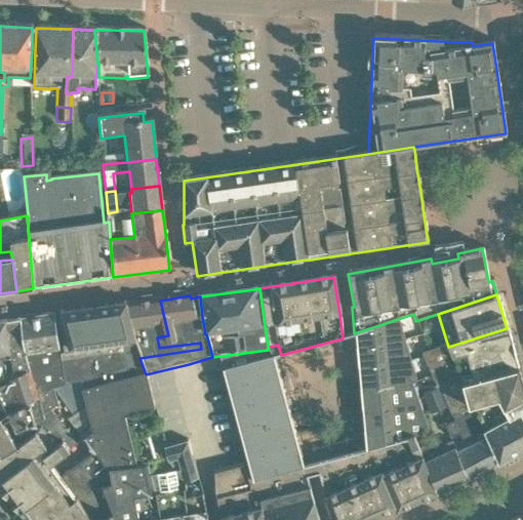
[(201,349),(200,343),(159,348),(157,337),(168,335),(160,301),(125,305),(134,341),(139,358),(201,349)]
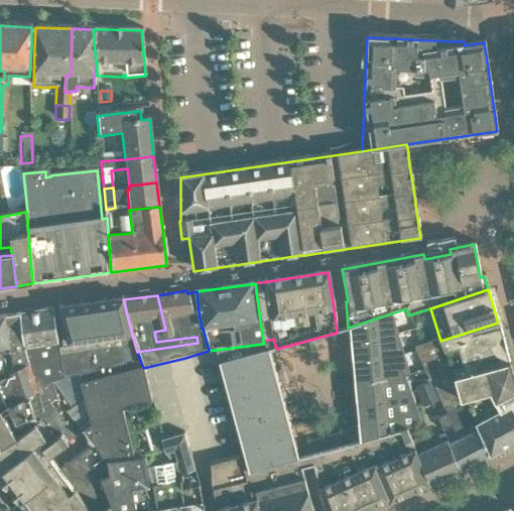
[(132,335),(123,299),(58,309),(62,329),(67,342),(60,342),(61,349),(57,350),(57,352),(61,381),(75,377),(79,385),(111,376),(114,387),(145,378),(143,368),(137,352),(132,335)]
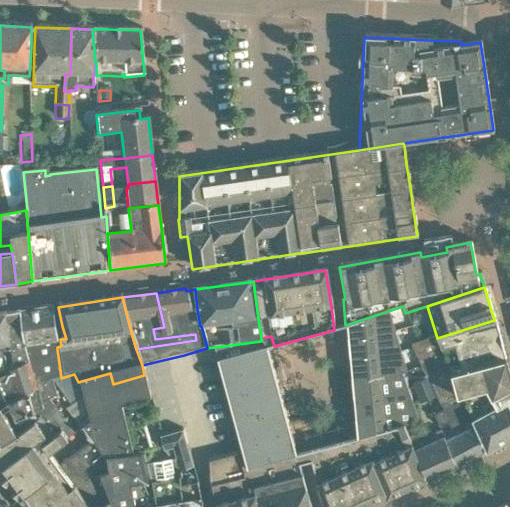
[(51,350),(51,342),(56,342),(55,327),(52,308),(18,313),(23,347),(27,363),(34,386),(50,380),(61,378),(57,349),(51,350)]
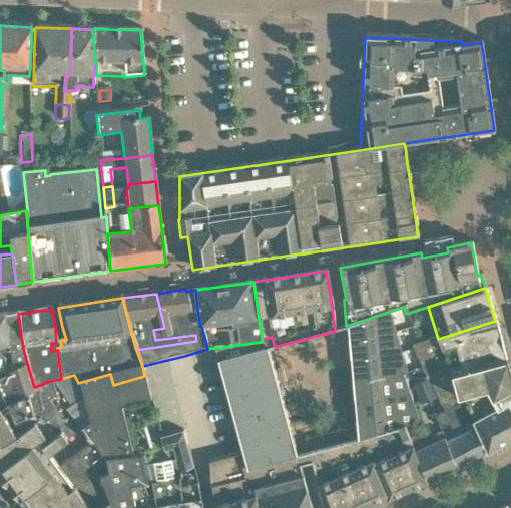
[(27,364),(23,348),(18,314),(0,316),(0,352),(9,351),(13,370),(27,364)]
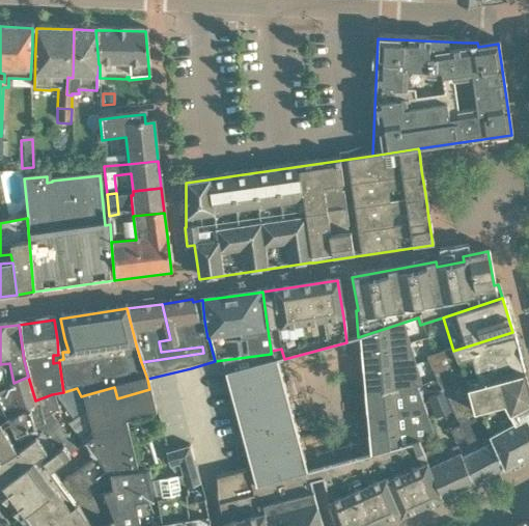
[(321,469),(318,469),(322,481),(327,500),(328,504),(335,525),(373,525),(399,515),(400,517),(440,499),(423,457),(418,444),(420,443),(433,440),(427,423),(421,404),(419,398),(415,388),(411,376),(393,326),(358,337),(362,371),(363,393),(364,394),(365,414),(365,415),(367,434),(367,436),(369,455),(353,460),(352,461),(321,469)]
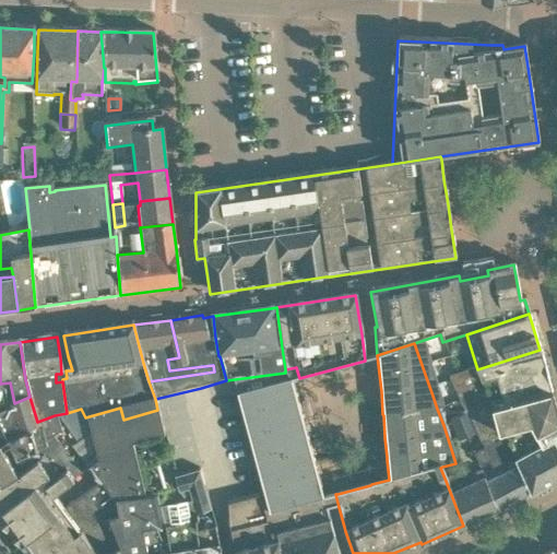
[(556,413),(550,393),(542,355),(540,350),(477,369),(474,372),(448,379),(462,412),(464,416),(464,417),(466,416),(476,436),(480,445),(485,449),(507,439),(509,445),(531,494),(556,479),(556,413)]
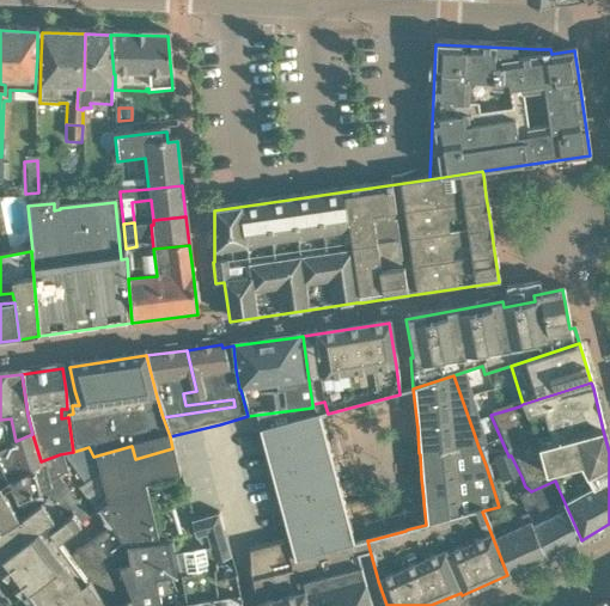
[(272,546),(248,552),(249,567),(249,575),(255,605),(370,605),(364,585),(360,569),(357,558),(353,544),(352,538),(345,510),(343,509),(343,508),(337,487),(337,485),(335,477),(331,464),(331,461),(327,447),(325,440),(324,438),(319,416),(312,408),(254,416),(287,543),(276,545),(272,546)]
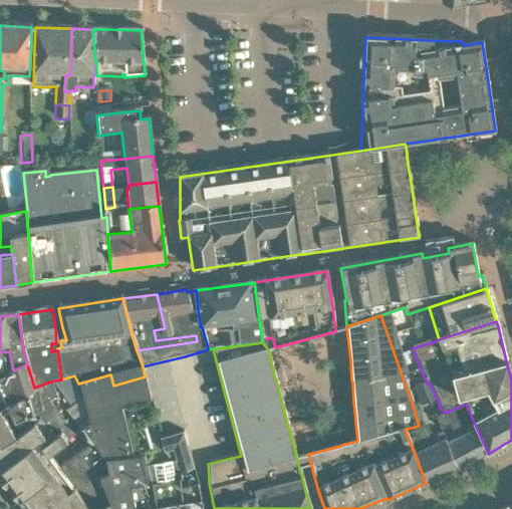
[(0,376),(13,370),(9,351),(0,352),(0,376)]
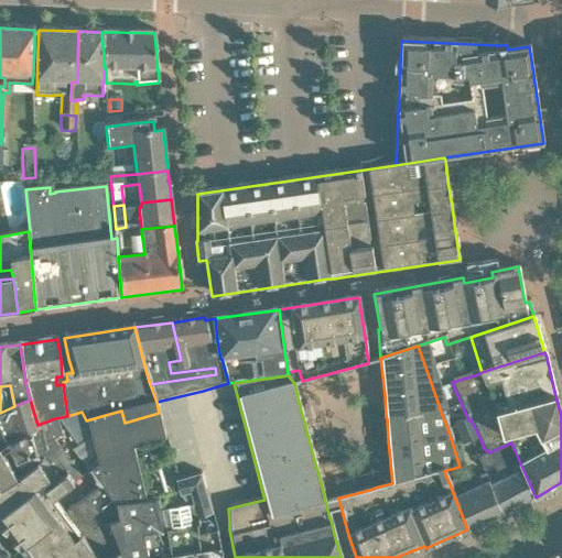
[(44,451),(44,449),(38,425),(30,400),(14,406),(0,413),(0,450),(29,431),(36,456),(44,451)]
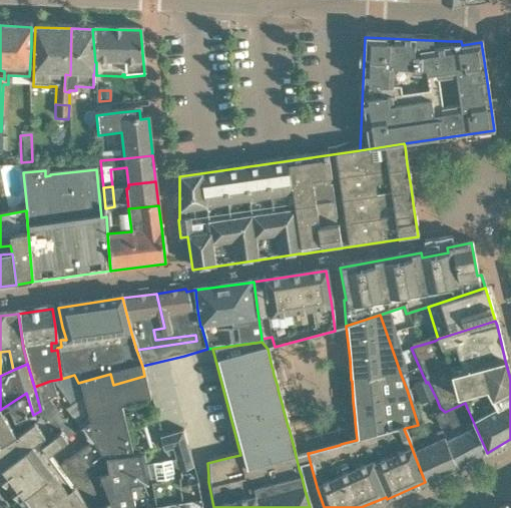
[(110,374),(78,383),(90,425),(81,432),(90,444),(58,468),(48,455),(59,447),(39,419),(35,422),(15,437),(0,445),(0,478),(7,487),(17,499),(24,507),(109,507),(106,504),(94,478),(107,473),(104,459),(131,457),(121,408),(150,401),(144,376),(113,385),(110,374)]
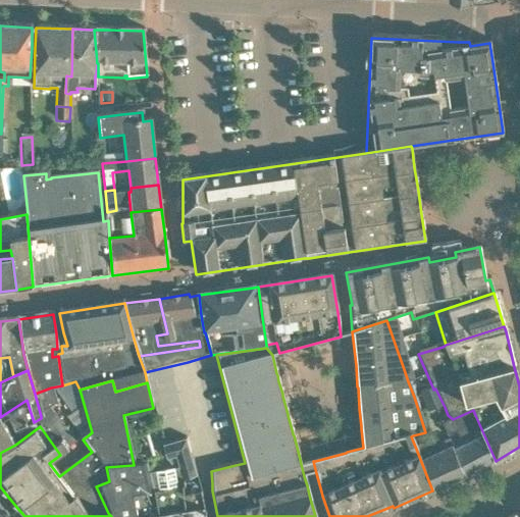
[(92,432),(80,390),(75,381),(62,385),(51,388),(71,415),(66,419),(82,437),(83,440),(92,432)]
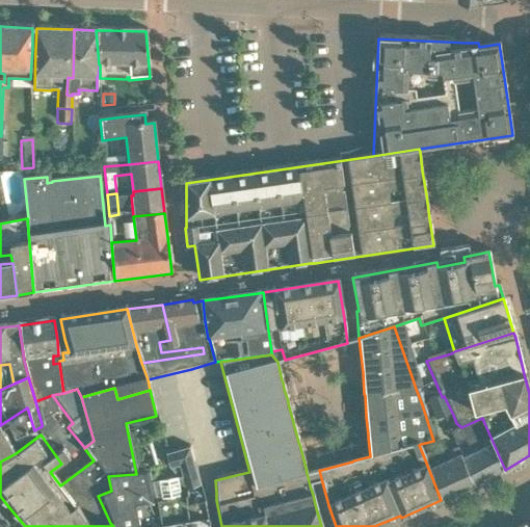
[(42,424),(43,422),(57,412),(52,395),(35,401),(42,424)]
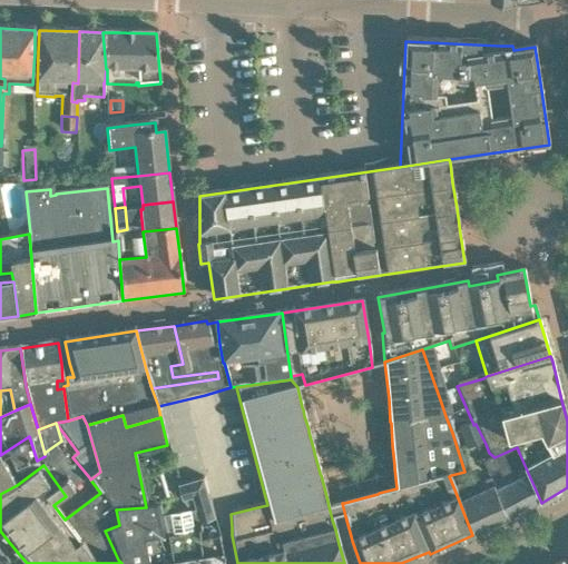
[(466,451),(486,444),(476,424),(473,425),(473,424),(458,429),(466,451)]
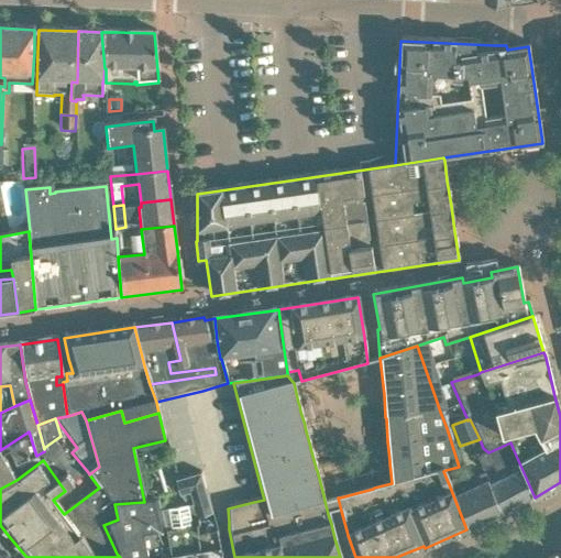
[(39,463),(36,456),(29,431),(0,450),(0,489),(17,480),(39,463)]
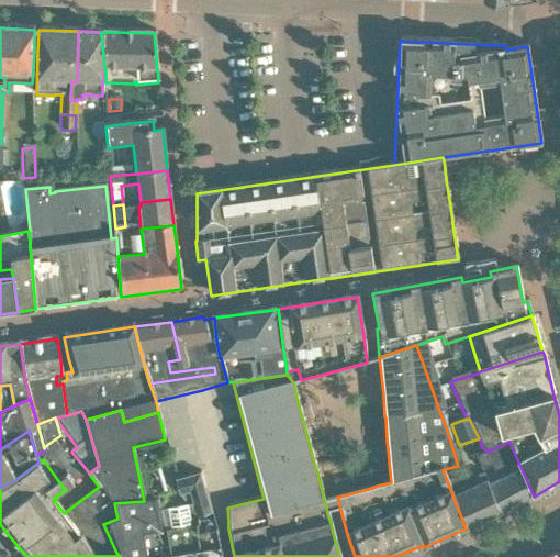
[(534,497),(512,447),(510,442),(488,452),(476,458),(481,471),(492,466),(499,481),(488,487),(500,514),(534,497)]
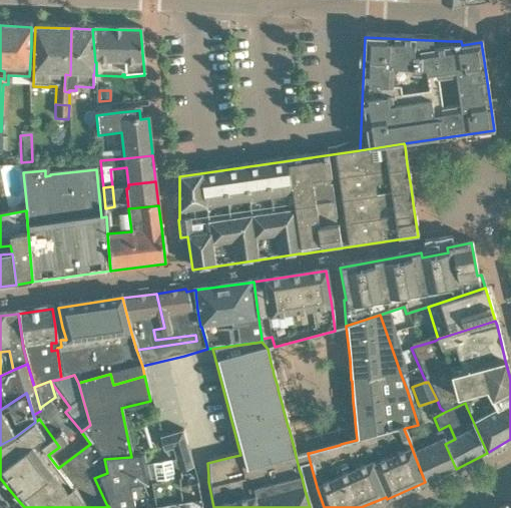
[(59,447),(74,436),(52,408),(41,417),(39,419),(59,447)]
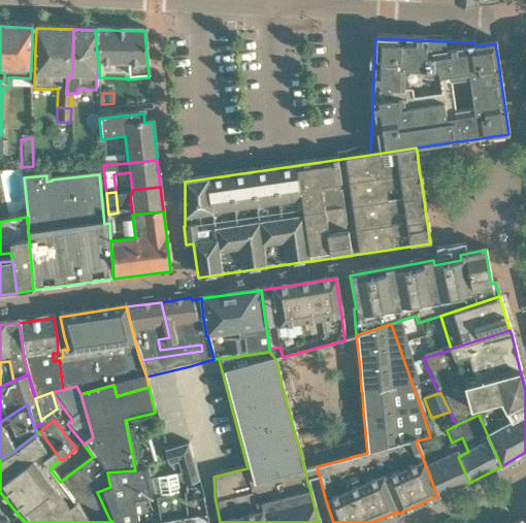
[(161,438),(139,440),(141,460),(163,458),(161,438)]
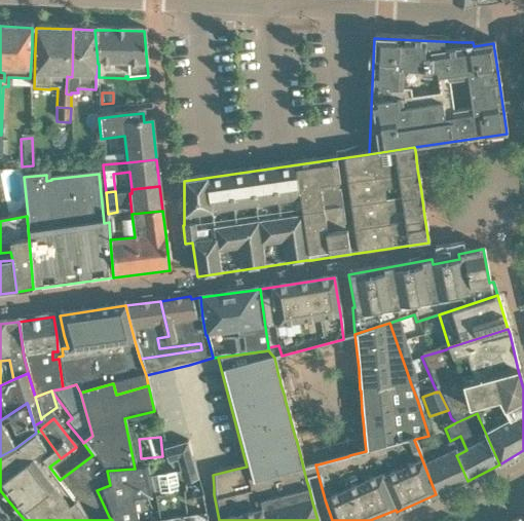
[(184,485),(197,481),(187,443),(163,450),(167,464),(177,461),(184,485)]
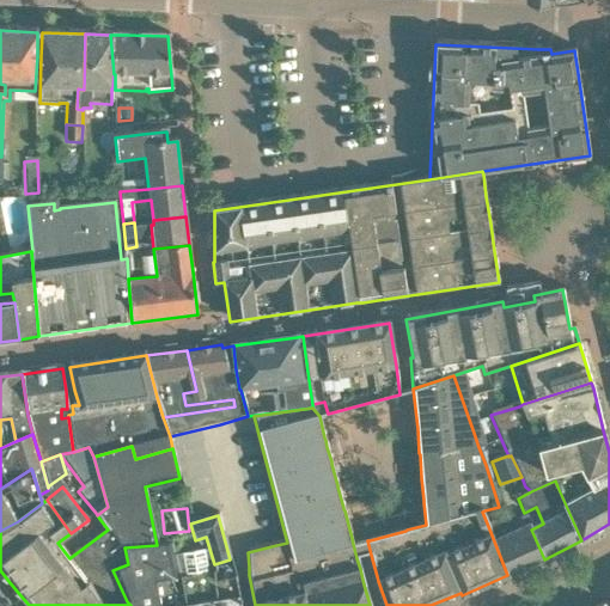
[(531,530),(529,525),(525,516),(508,525),(492,524),(488,526),(507,575),(544,559),(531,530)]
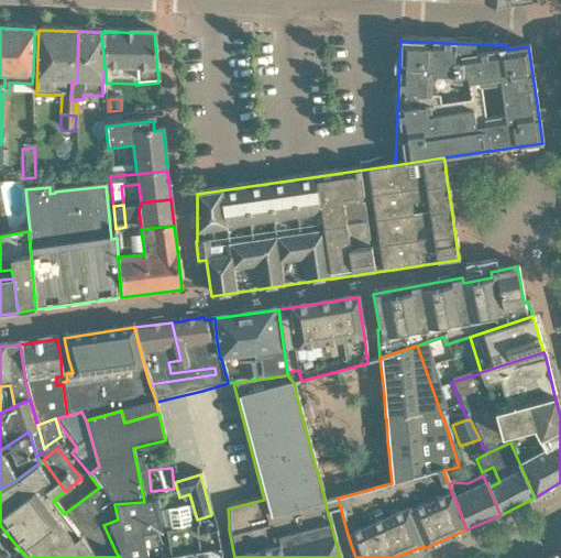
[(162,544),(153,526),(163,525),(156,502),(144,502),(114,504),(118,520),(103,525),(117,554),(120,557),(167,557),(165,557),(163,544),(162,544)]
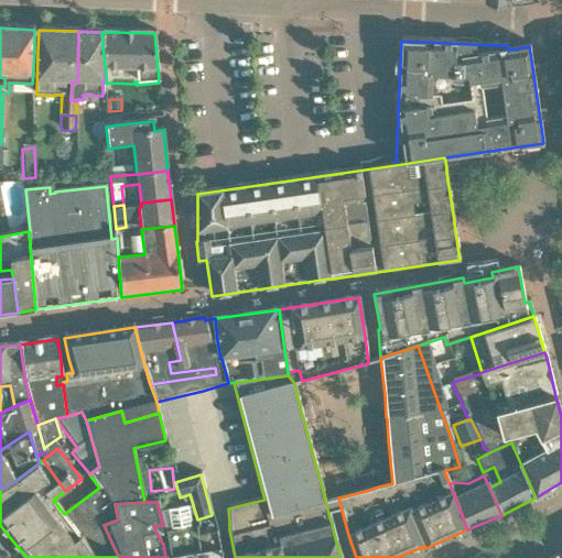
[(222,557),(216,532),(206,534),(204,524),(165,529),(171,557),(168,557),(222,557)]
